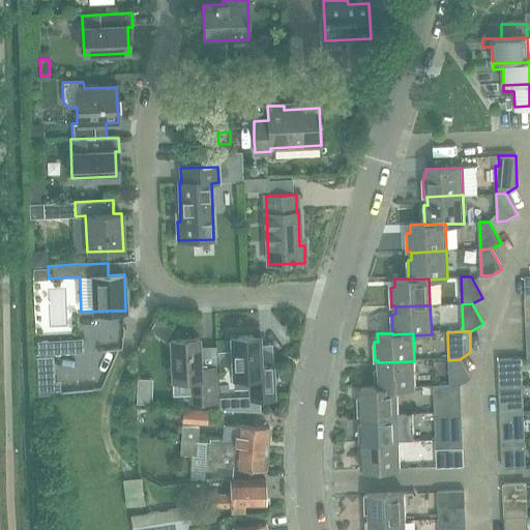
[(230,336),(231,357),(232,378),(248,378),(249,401),(274,400),(273,365),(260,365),(260,335),(230,336)]
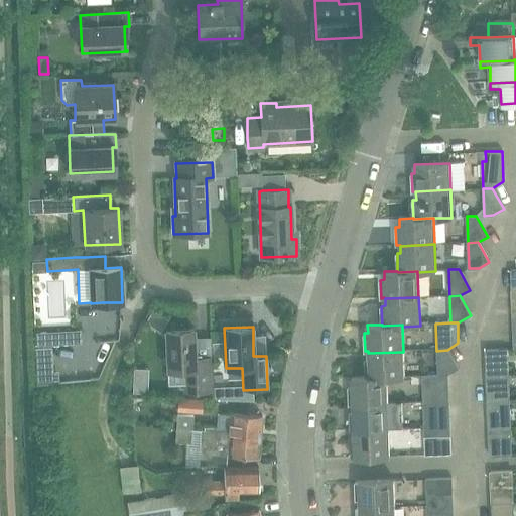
[(80,330),(37,333),(38,346),(81,343),(80,330)]
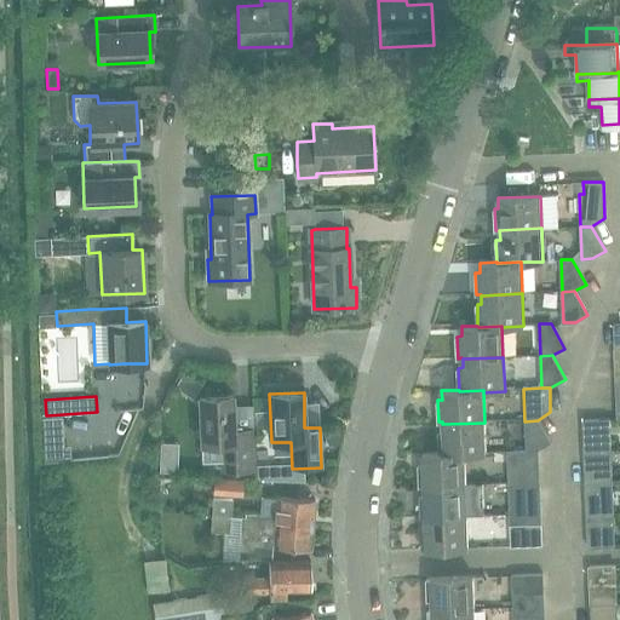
[(199,397),(200,422),(201,443),(219,443),(220,470),(254,469),(253,431),(234,432),(233,396),(199,397)]
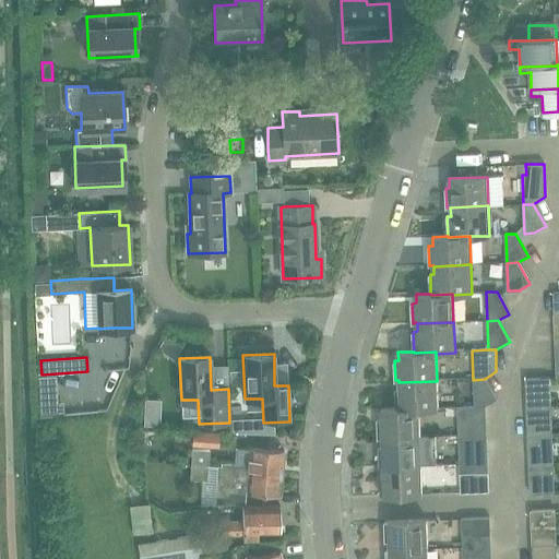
[(56,377),(37,378),(38,403),(57,402),(56,377)]
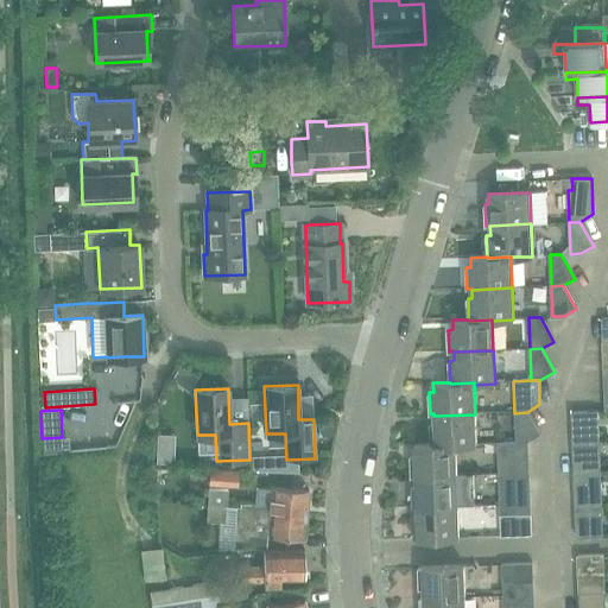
[(514,413),(515,443),(529,442),(529,441),(540,435),(527,412),(514,413)]
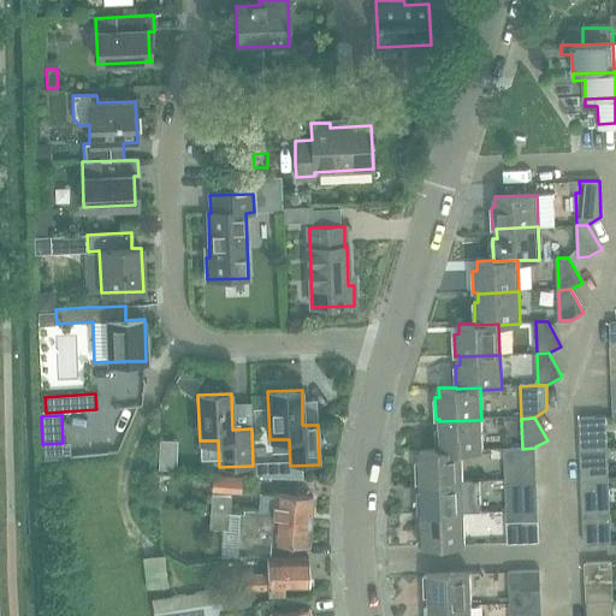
[(580,418),(580,433),(606,432),(606,418),(580,418)]
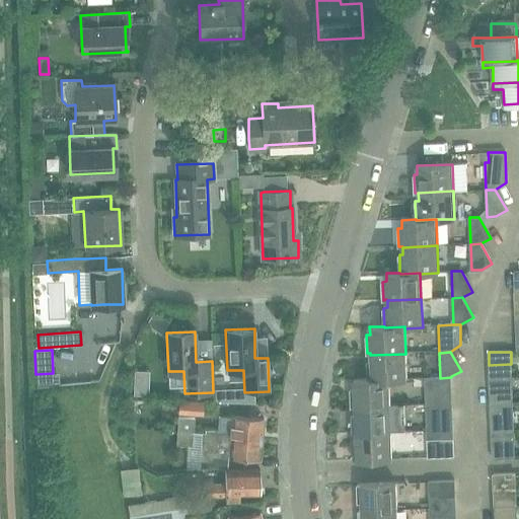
[(367,361),(368,379),(368,380),(389,379),(389,380),(406,379),(405,354),(370,355),(371,361),(367,361)]
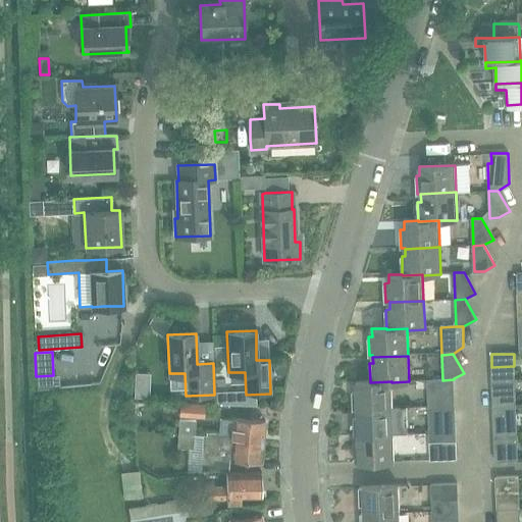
[(427,380),(428,412),(455,411),(454,379),(442,380),(427,380)]
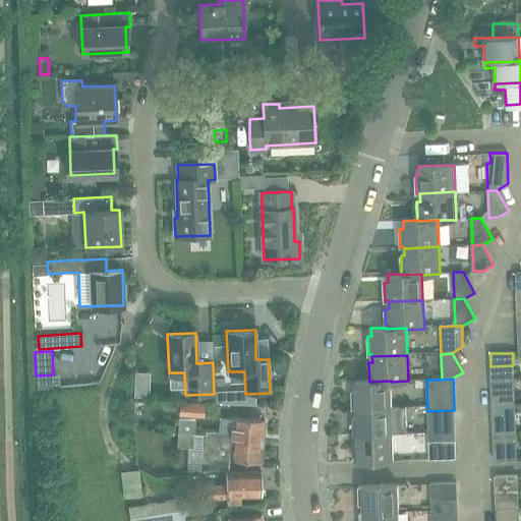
[(356,409),(392,407),(391,382),(391,381),(369,382),(369,381),(355,382),(356,391),(352,391),(353,409),(356,409)]
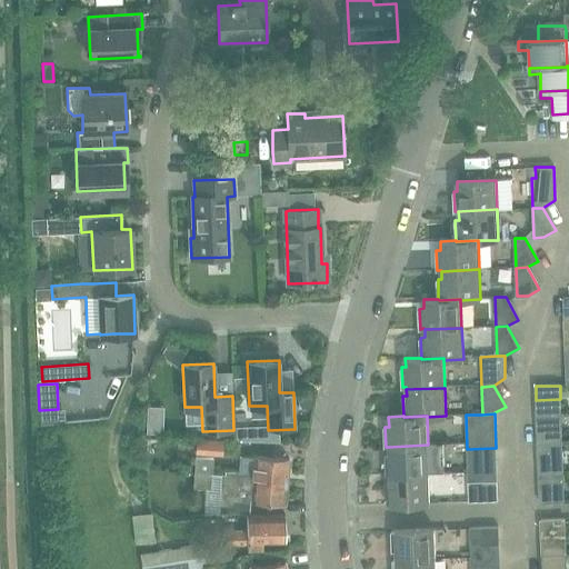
[(537,429),(538,443),(562,443),(561,429),(537,429)]
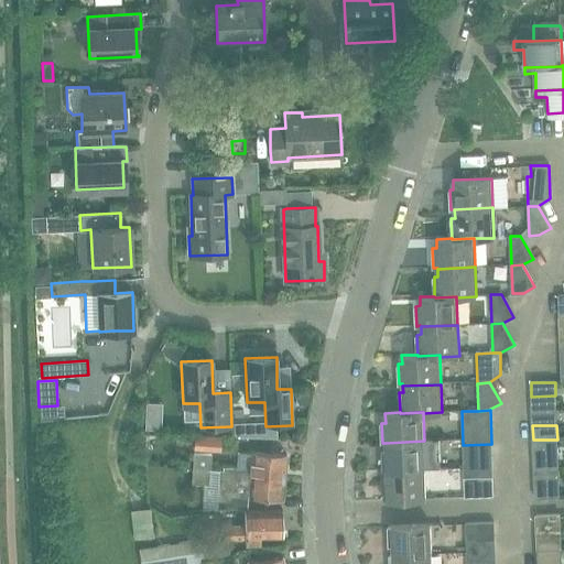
[(221,437),(195,436),(194,448),(220,451),(221,437)]
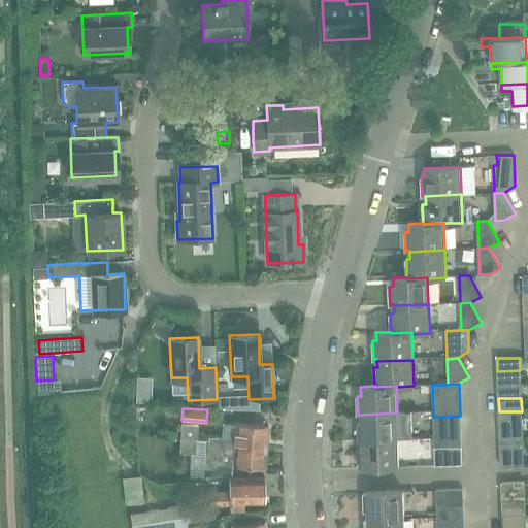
[(499,411),(499,425),(522,424),(522,411),(499,411)]
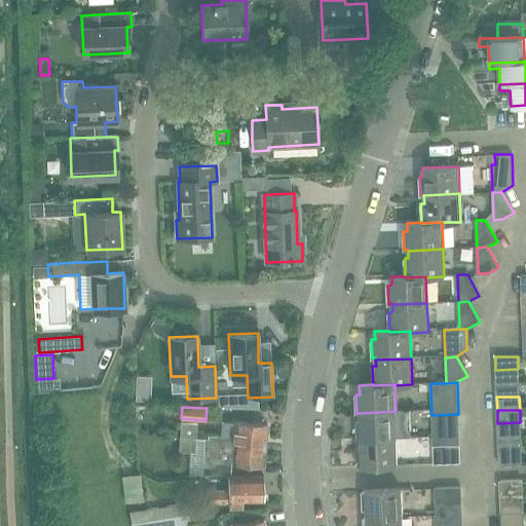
[(362,440),(397,439),(396,411),(360,413),(361,421),(357,421),(358,440),(362,440)]
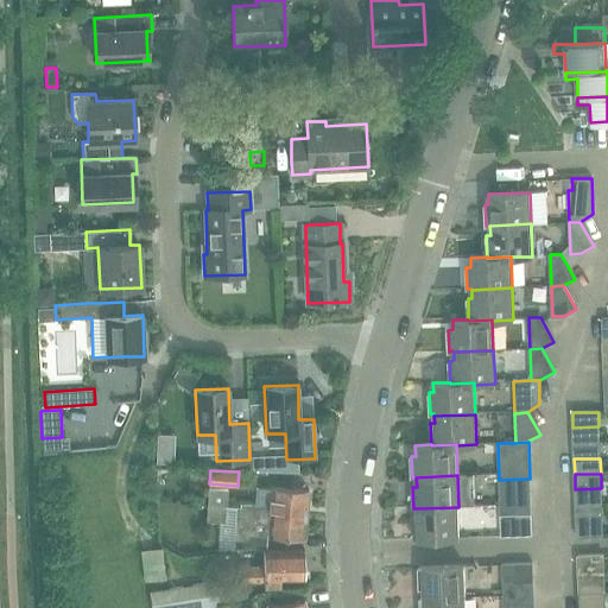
[(499,480),(500,496),(530,495),(530,479),(499,480)]
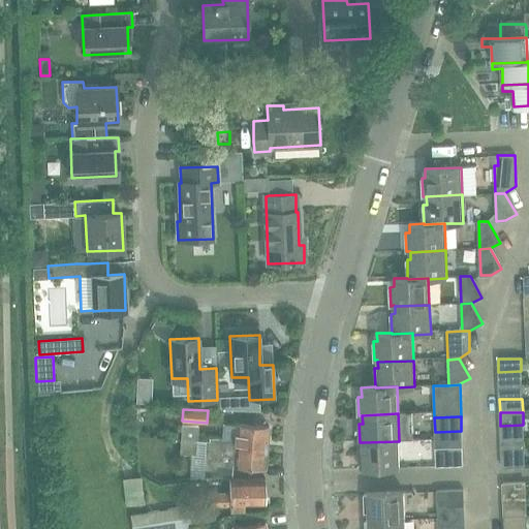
[(198,426),(182,425),(181,439),(197,440),(198,426)]
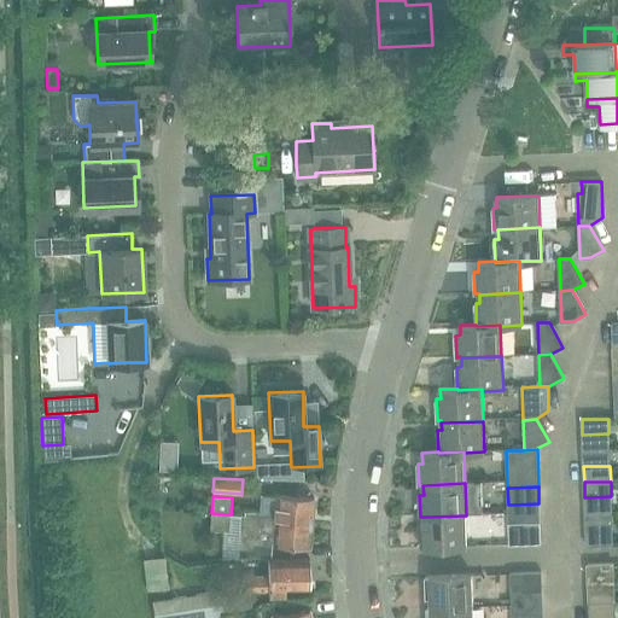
[(261,496),(260,513),(260,517),(293,519),(293,520),(312,522),(314,499),(261,496)]
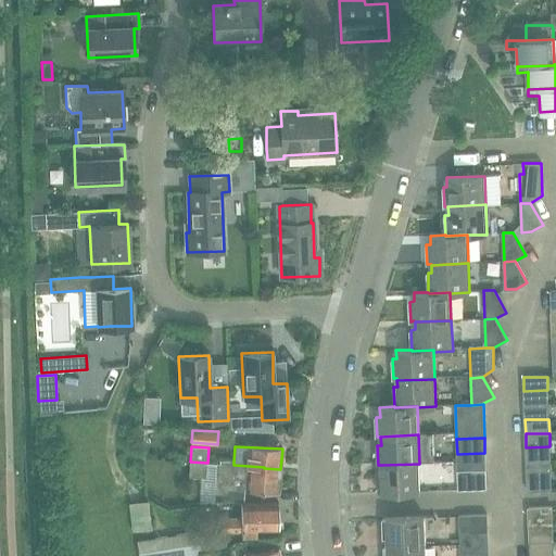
[(550,446),(526,447),(527,462),(551,460),(550,446)]
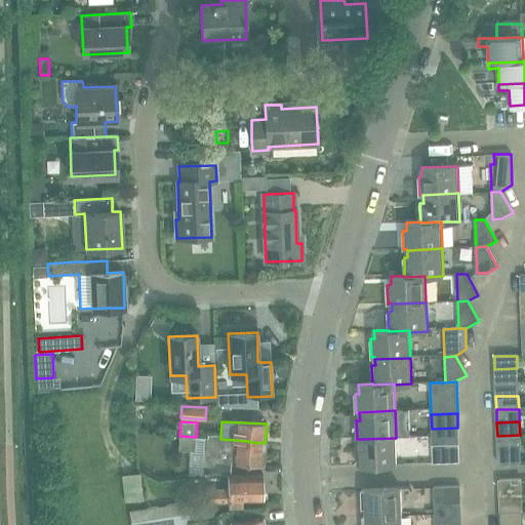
[(432,429),(433,446),(458,445),(457,428),(432,429)]
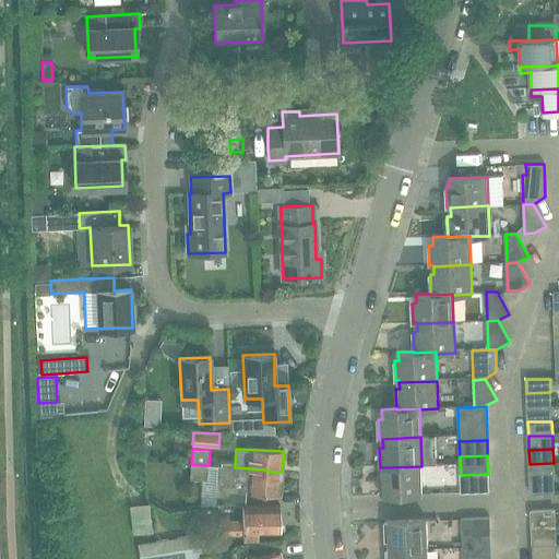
[(221,466),(209,465),(191,464),(190,480),(207,482),(207,475),(216,475),(215,496),(216,496),(216,504),(228,503),(241,507),(246,506),(246,492),(281,496),(282,472),(265,471),(265,470),(235,467),(235,464),(229,464),(222,463),(221,466)]
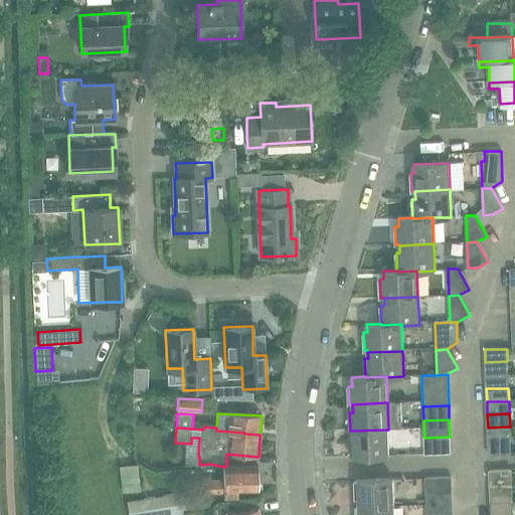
[(388,430),(354,431),(354,439),(351,439),(352,457),(389,456),(388,430)]
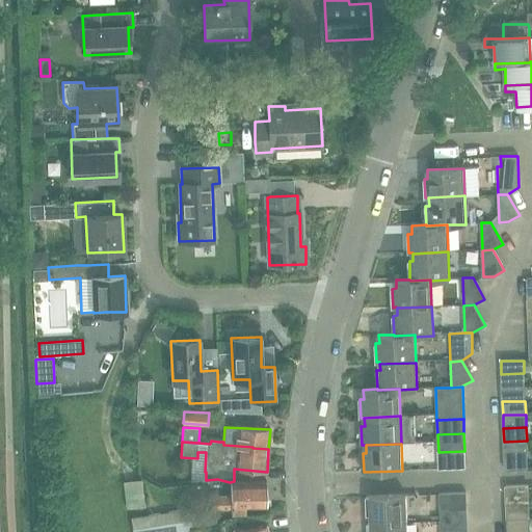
[(464,451),(439,452),(439,469),(466,468),(464,451)]
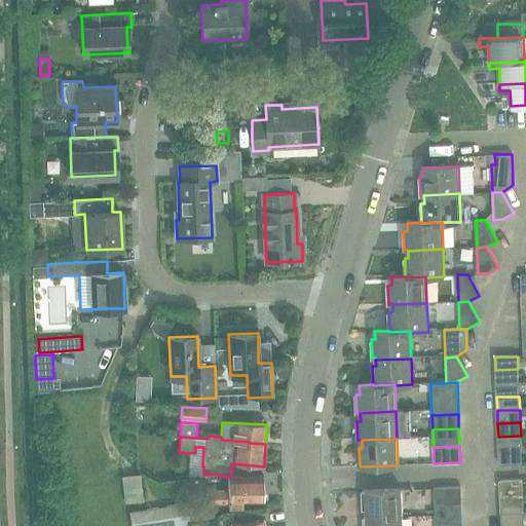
[(521,449),(498,450),(499,464),(522,463),(521,449)]
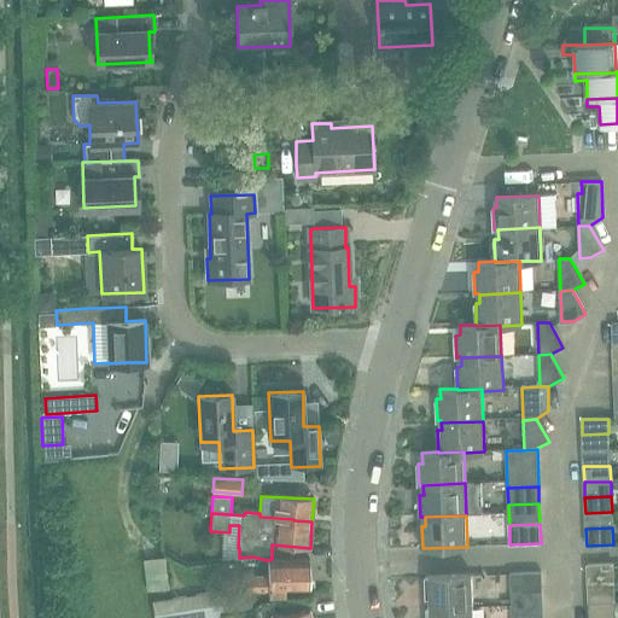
[(272,559),(267,560),(268,576),(245,576),(246,592),(268,590),(268,598),(286,598),(285,589),(310,589),(309,559),(272,559)]
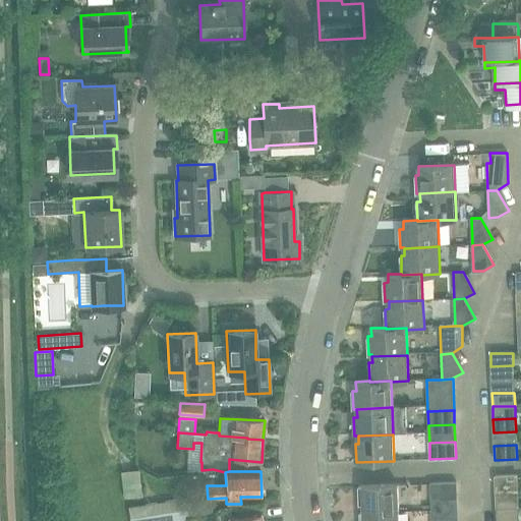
[(517,475),(495,476),(496,501),(518,500),(517,475)]
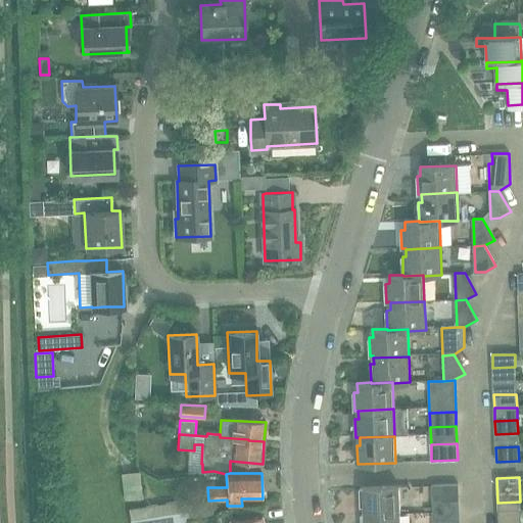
[(432,485),(433,503),(459,502),(459,484),(432,485)]
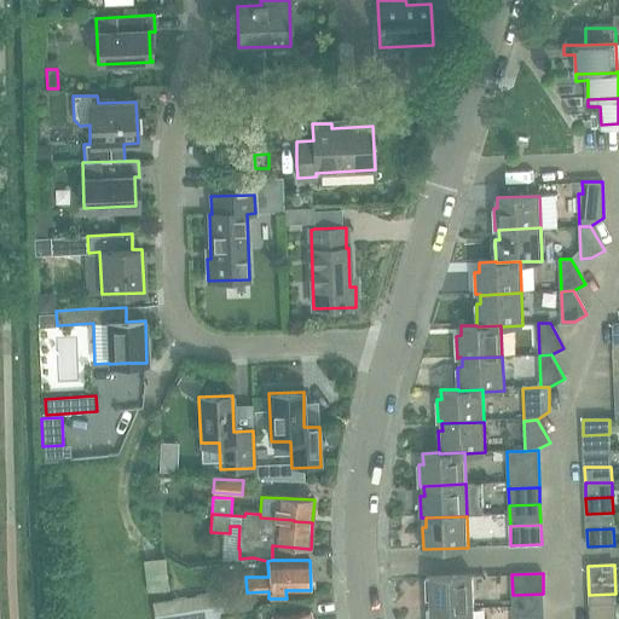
[(432,608),(432,609),(474,608),(473,576),(427,577),(428,599),(432,599),(432,608)]
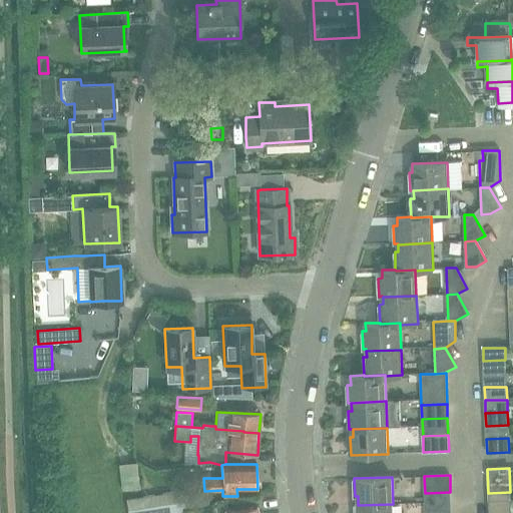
[(181,491),(127,499),(128,512),(178,512),(189,511),(188,510),(209,507),(206,491),(182,494),(181,491)]
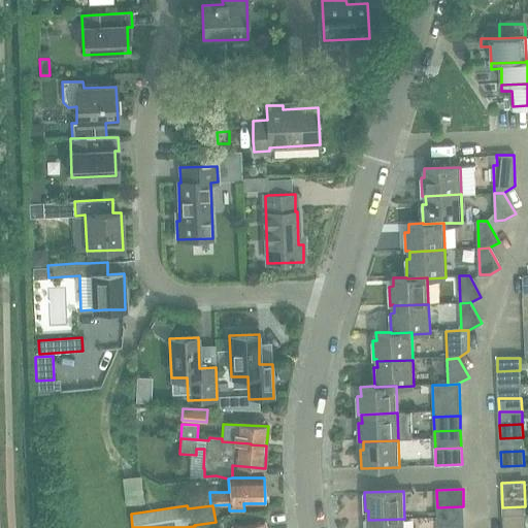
[(463,506),(437,507),(437,524),(464,523),(463,506)]
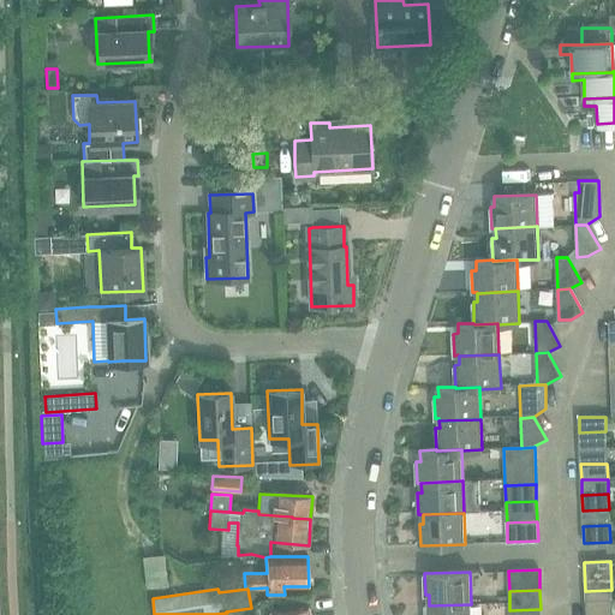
[(471,614),(471,604),(429,605),(429,604),(425,604),(424,614),(471,614)]
